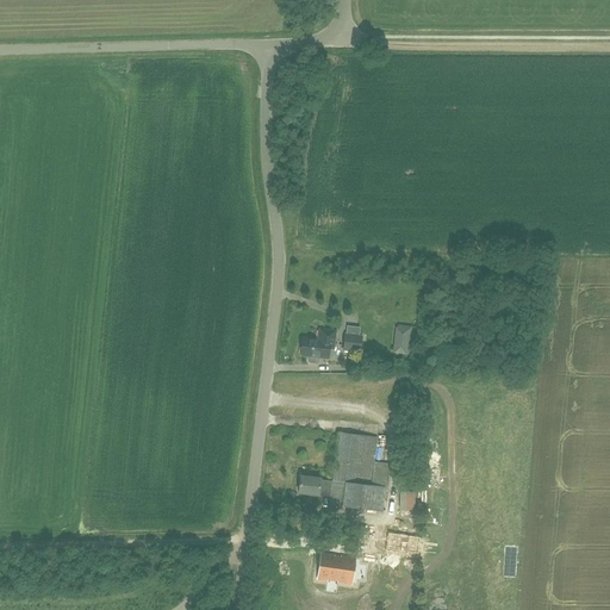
[(397,338),(410,340),(411,328),(398,325),(397,338)]
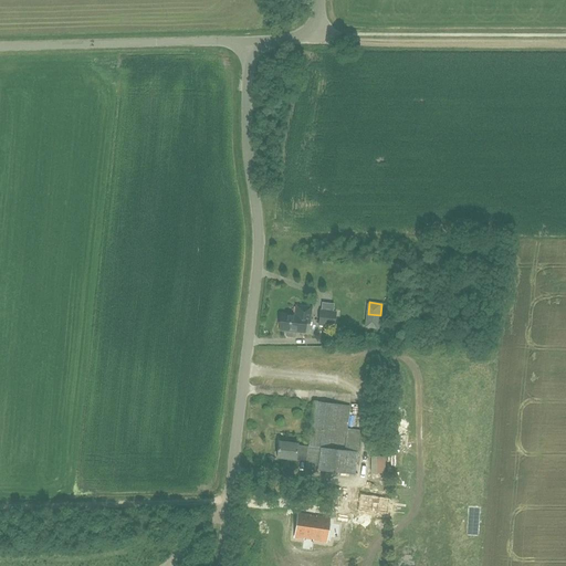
[(307,335),(310,308),(294,306),(293,316),(279,315),(278,332),(285,333),(284,337),(285,338),(292,339),(294,338),(294,334),(307,335)]
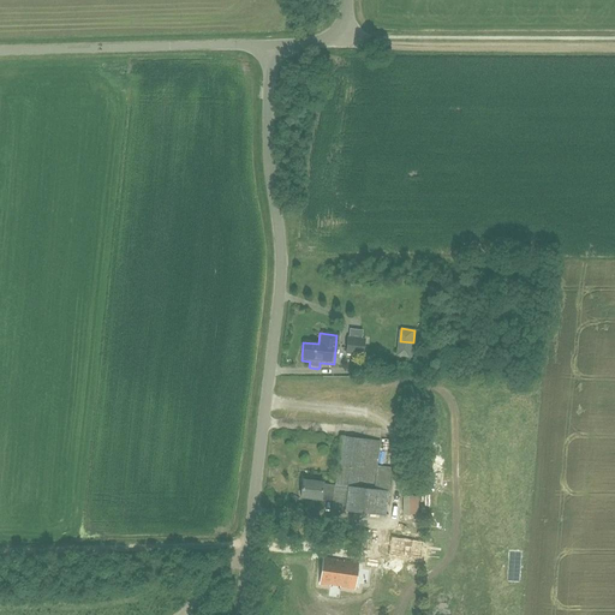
[(345,353),(362,356),(363,340),(346,339),(345,353)]
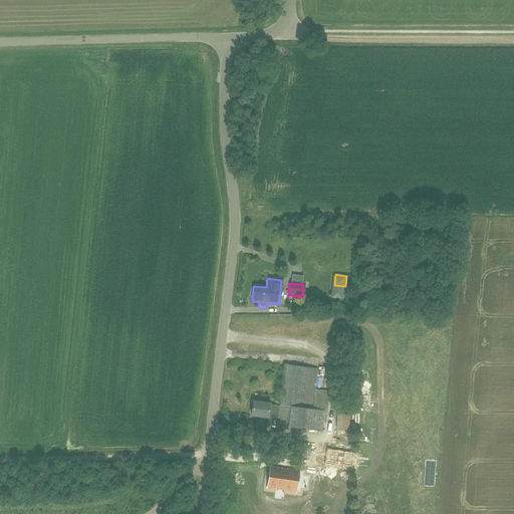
[(326,392),(315,390),(317,369),(285,365),(280,407),(270,406),(270,404),(253,402),(251,416),(279,419),(278,426),(322,431),(326,392)]
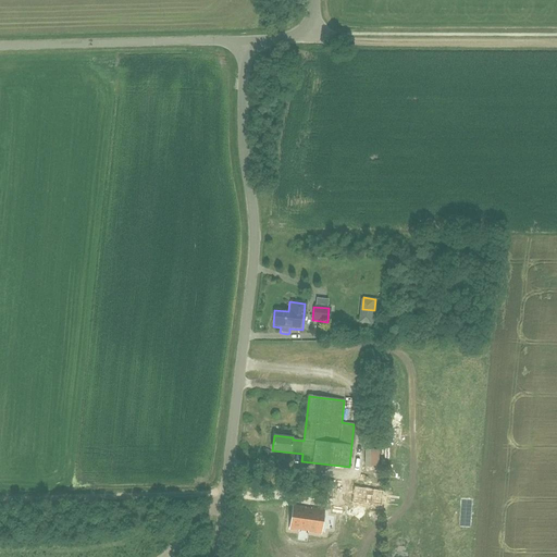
[(368,463),(381,465),(381,450),(368,449),(368,463)]
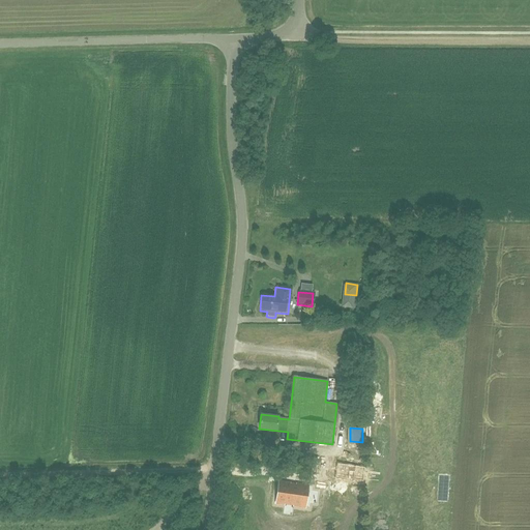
[(365,467),(336,463),(334,478),(345,480),(346,478),(353,479),(352,481),(363,482),(365,467)]
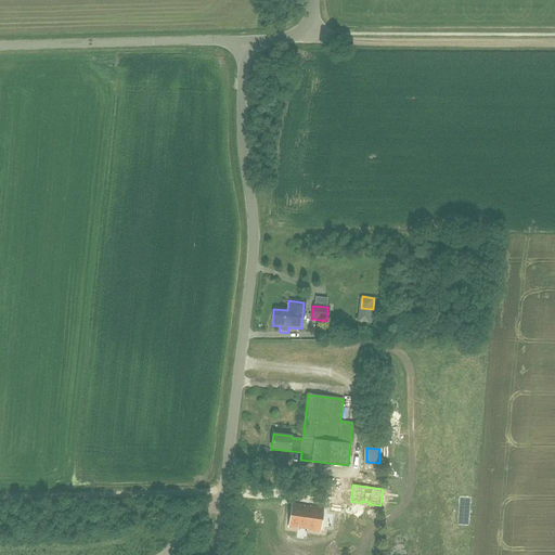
[(307,530),(320,532),(323,508),(310,506),(310,508),(304,507),(304,505),(292,504),(288,527),(297,529),(297,528),(308,529),(307,530)]
